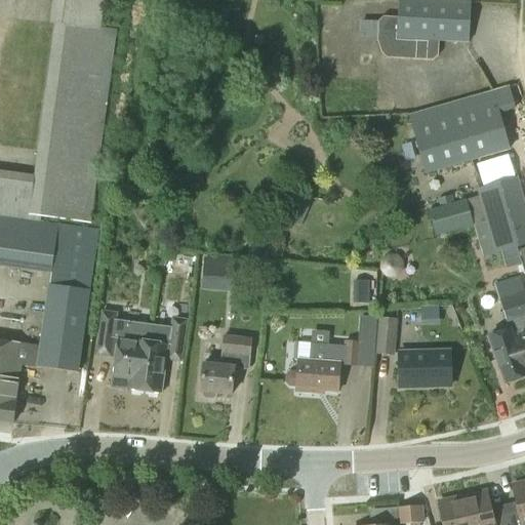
[(101,29),(104,0),(51,0),(49,25),(53,25),(33,176),(0,171),(0,267),(51,275),(49,285),(48,285),(39,348),(24,346),(0,341),(0,421),(12,423),(21,366),(79,374),(89,298),(92,275),(99,231),(58,225),(57,225),(40,221),(41,217),(90,225),(117,31),(101,29)]
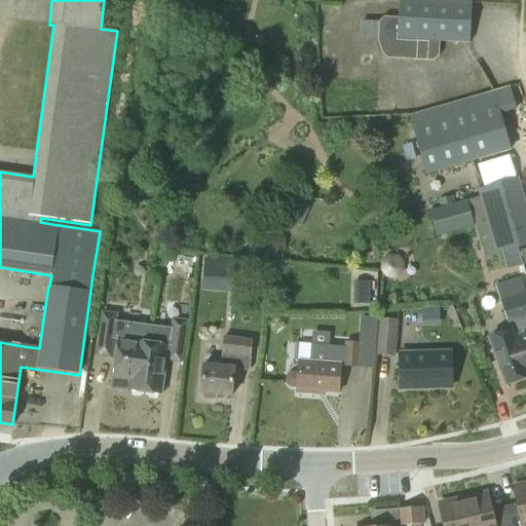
[(470,42),(473,1),(446,0),(400,0),(400,16),(400,19),(384,17),(379,22),(378,40),(383,51),(388,58),(435,60),(440,54),(441,40),(470,42)]
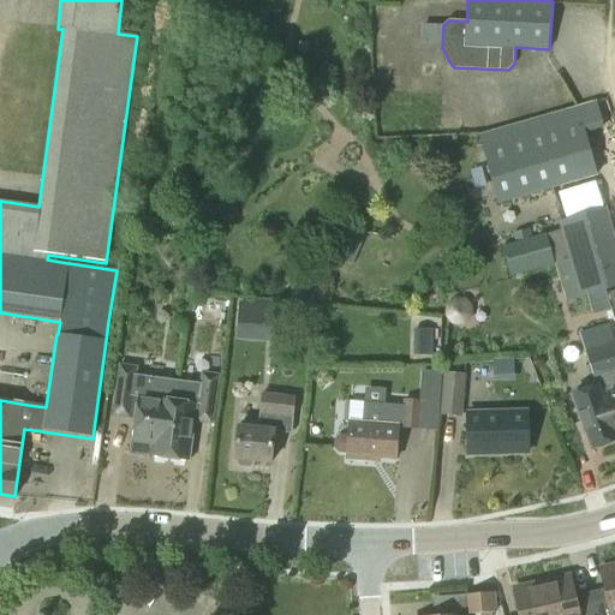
[(500,204),(596,177),(584,133),(603,127),(596,102),(577,108),(575,107),(479,135),(500,204)]
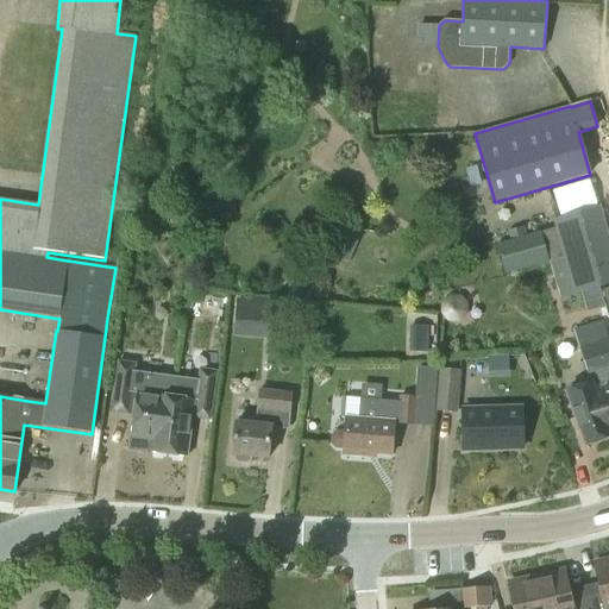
[(551,261),(562,299),(565,297),(576,294),(608,284),(608,239),(600,206),(556,218),(554,218),(552,219),(554,228),(526,237),(523,227),(516,230),(508,232),(510,242),(497,245),(506,274),(516,271),(551,261)]
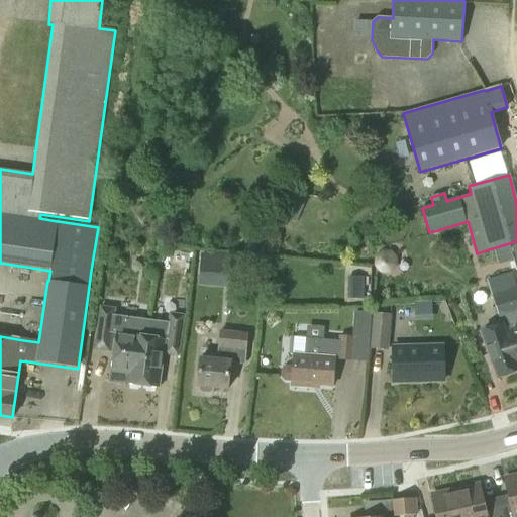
[(231,289),(233,256),(200,254),(198,286),(231,289)]
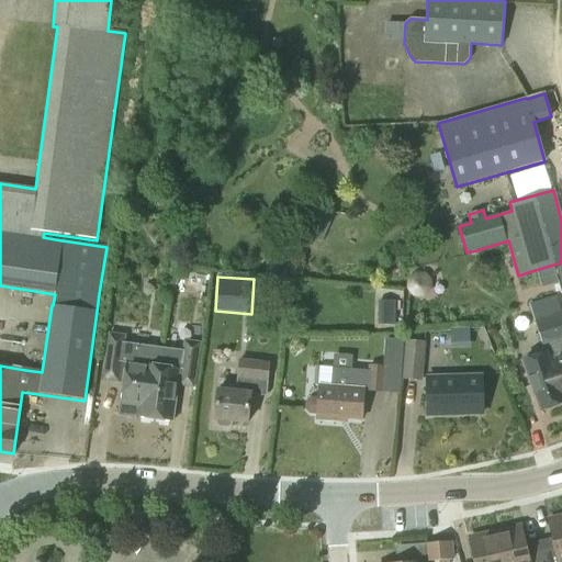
[(561,316),(554,295),(528,305),(544,353),(524,361),(540,411),(561,402),(561,316)]
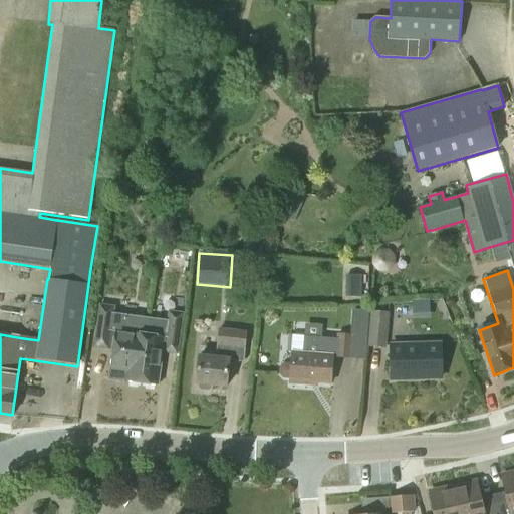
[(350,335),(352,335),(351,358),(365,359),(369,311),(352,310),(350,335)]
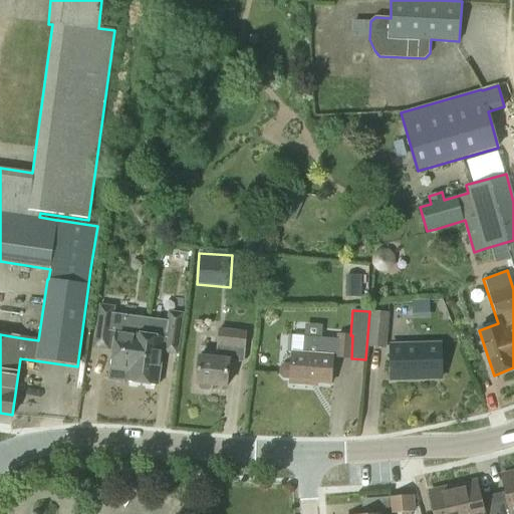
[(386,348),(389,313),(370,311),(366,347),(386,348)]
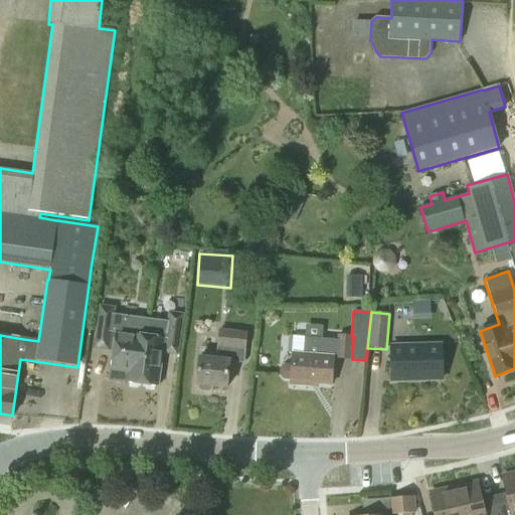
[(142,356),(146,319),(111,314),(109,332),(117,333),(110,380),(126,382),(129,355),(142,356)]
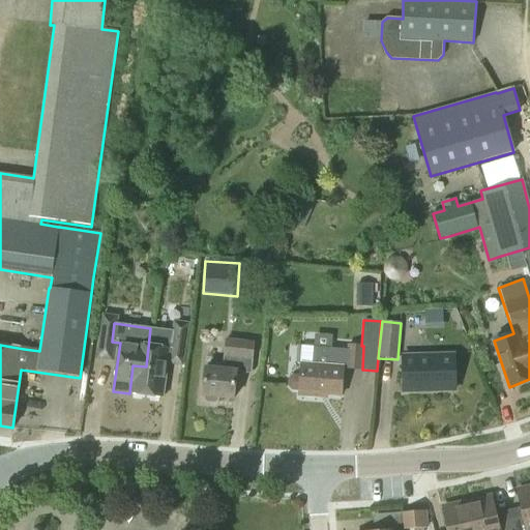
[(133,365),(129,393),(162,398),(168,349),(172,349),(174,331),(150,328),(146,366),(133,365)]
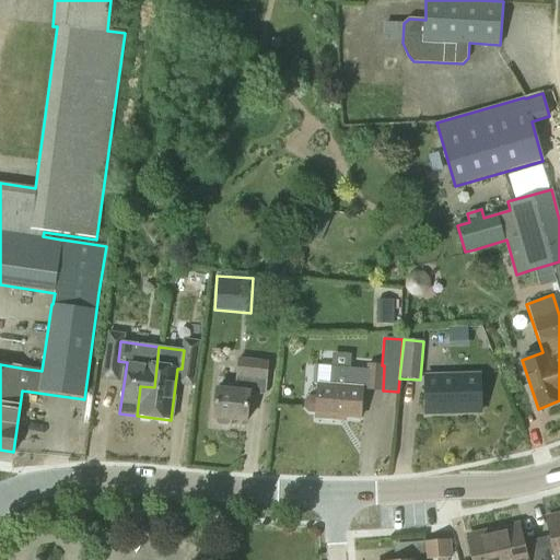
[(267,381),(268,361),(237,358),(235,377),(267,381)]
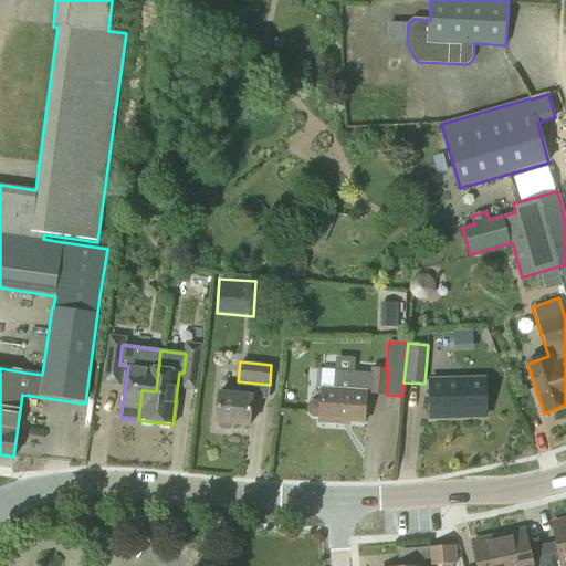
[(459,380),(459,370),(442,371),(442,380),(430,381),(431,418),(484,417),(484,379),(459,380)]
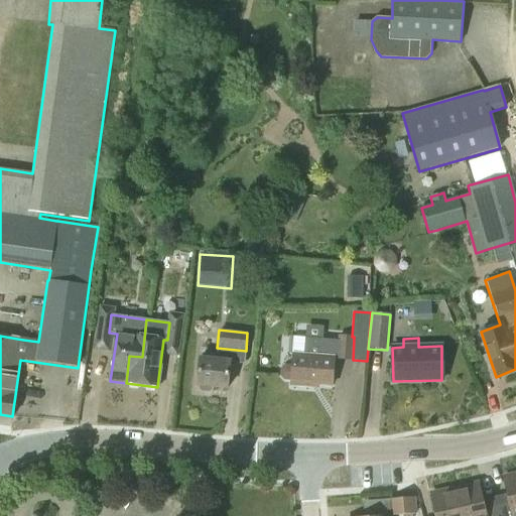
[(340,359),(341,341),(304,339),(303,355),(293,354),(293,365),(284,365),(280,369),(280,376),(283,380),(292,381),(291,387),(310,388),(310,384),(332,386),(333,359),(340,359)]
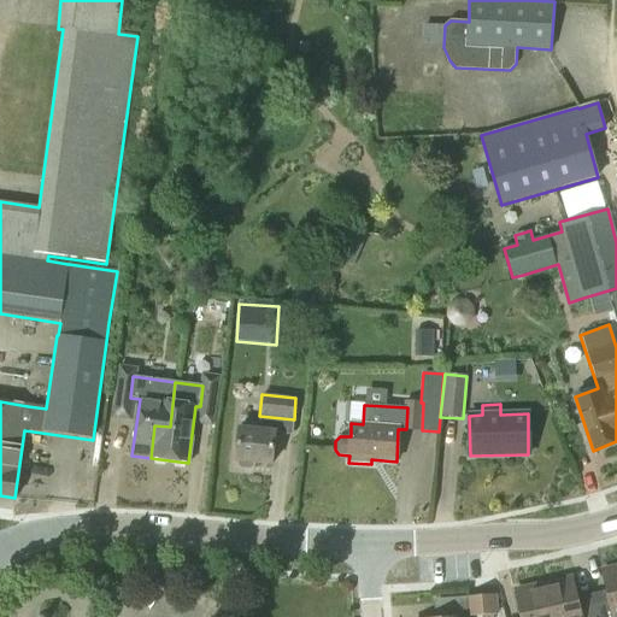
[(271,465),(275,432),(239,428),(235,462),(239,462),(239,465),(240,468),(250,469),(253,466),(253,463),(271,465)]
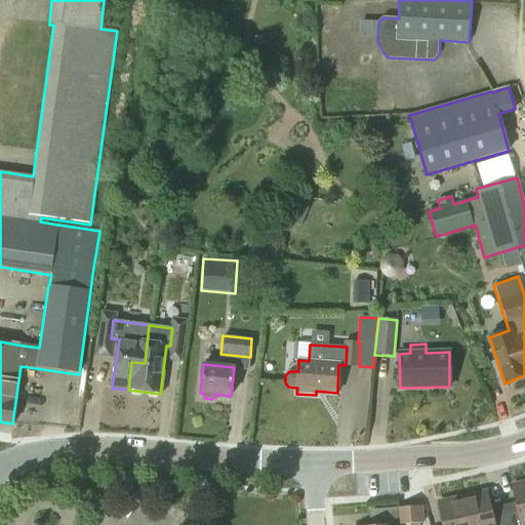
[(519,524),(524,524),(524,483),(511,487),(519,524)]
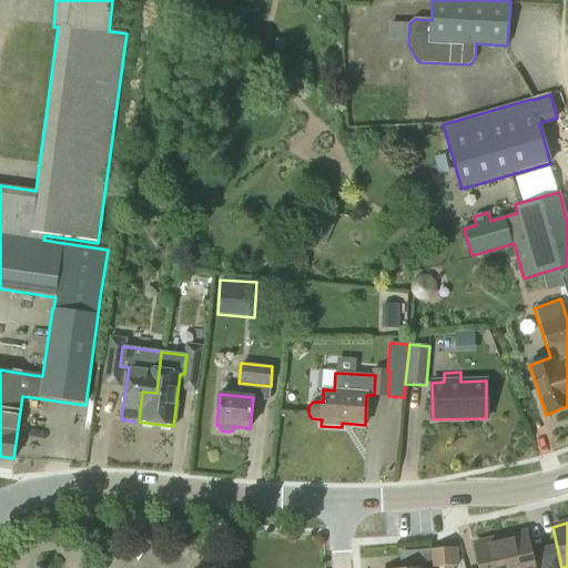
[(498,539),(505,567),(535,567),(527,533),(498,539)]
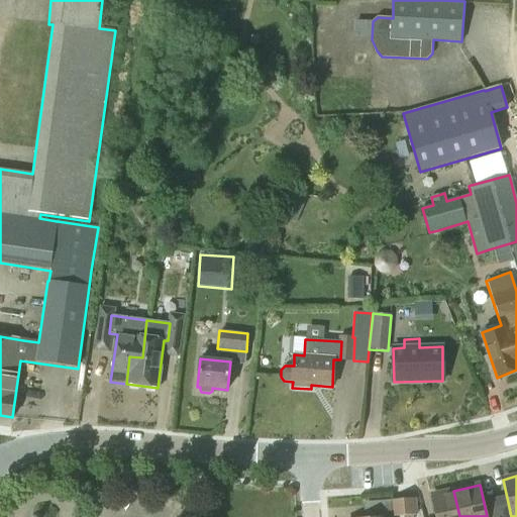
[(434,516),(459,516),(453,491),(430,497),(434,516)]
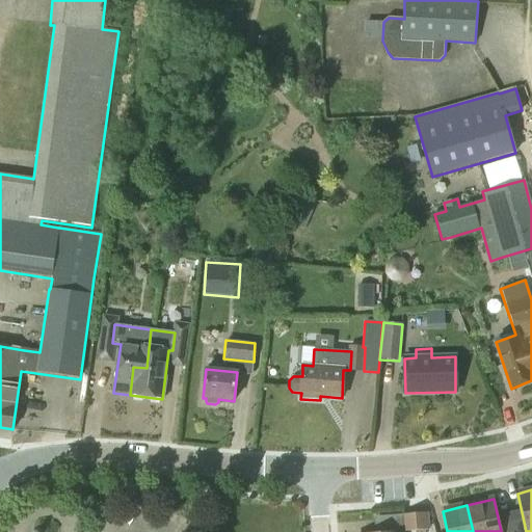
[(404,531),(426,530),(425,513),(403,514),(404,531)]
